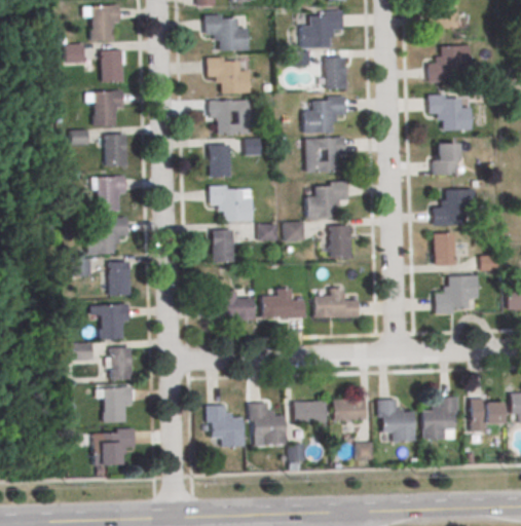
[(436,0),(456,0),(457,29),(429,29),(429,12),(437,12),(436,0)]
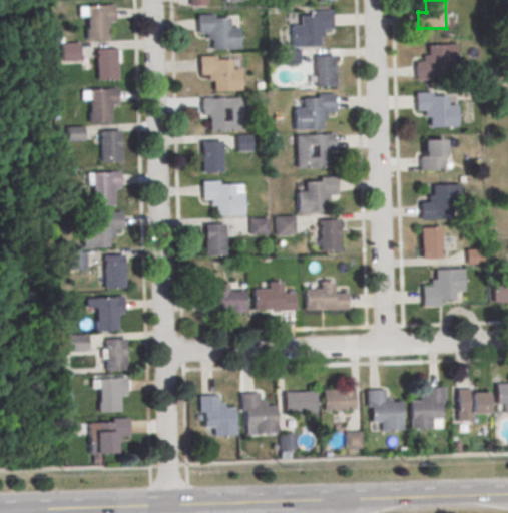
[(88,6),(117,5),(118,21),(110,22),(110,40),(90,40),(88,6)]
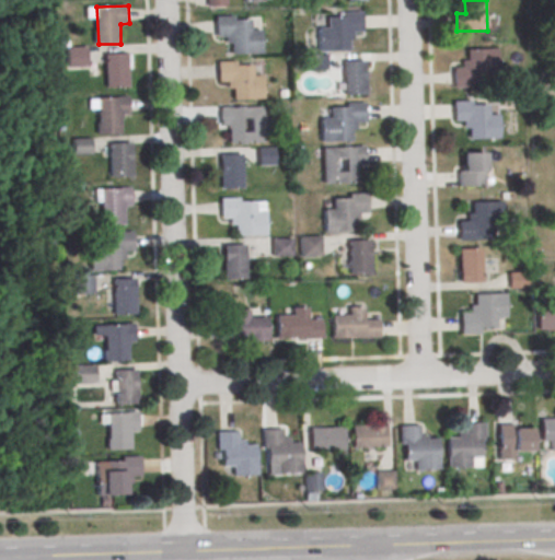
[(366,12),(348,12),(348,16),(331,16),(332,27),(322,27),(322,51),(353,50),(353,41),(357,39),(357,33),(367,33),(366,12)]
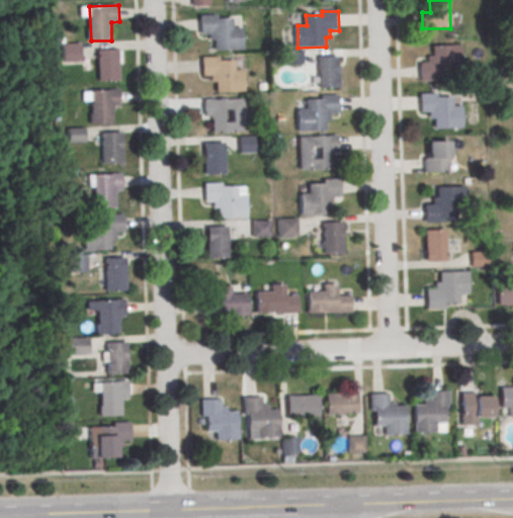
[(201,15),(219,14),(219,18),(234,18),(235,28),(243,28),(244,50),(216,51),(216,40),(210,40),(210,34),(202,34),(201,15)]
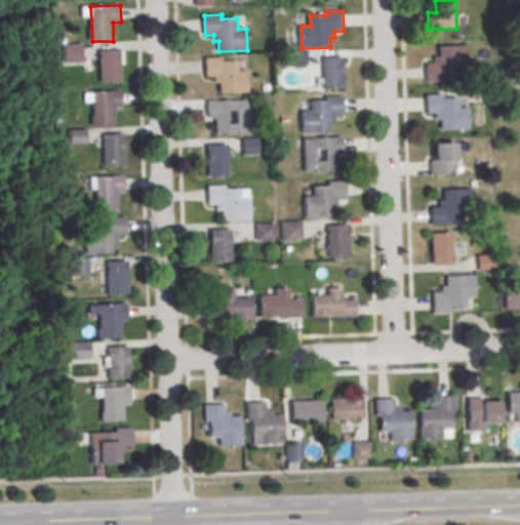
[(66,46),(84,45),(84,62),(67,63),(66,46)]
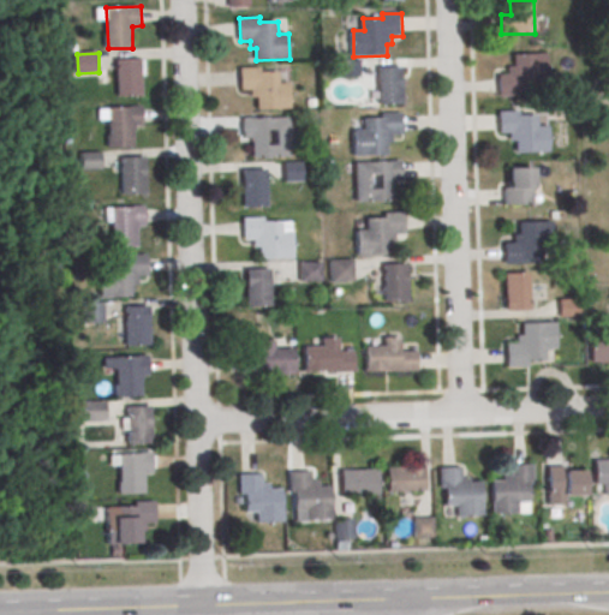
[(501,97),(520,96),(520,91),(539,91),(538,79),(549,79),(549,54),(515,54),(515,66),(511,66),(511,75),(500,75),(501,97)]
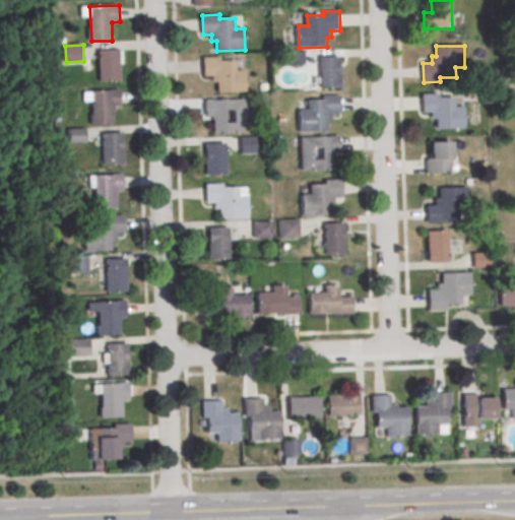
[(101,51),(121,50),(122,81),(102,82),(101,51)]
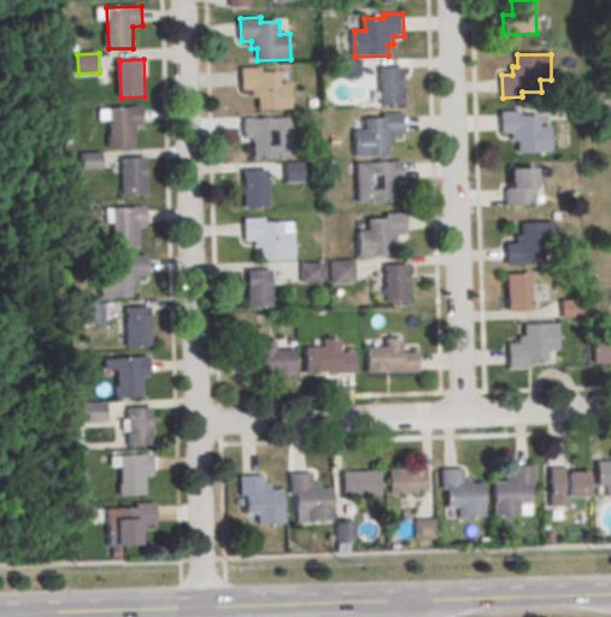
[(364,75),(364,60),(344,60),(344,75),(364,75)]
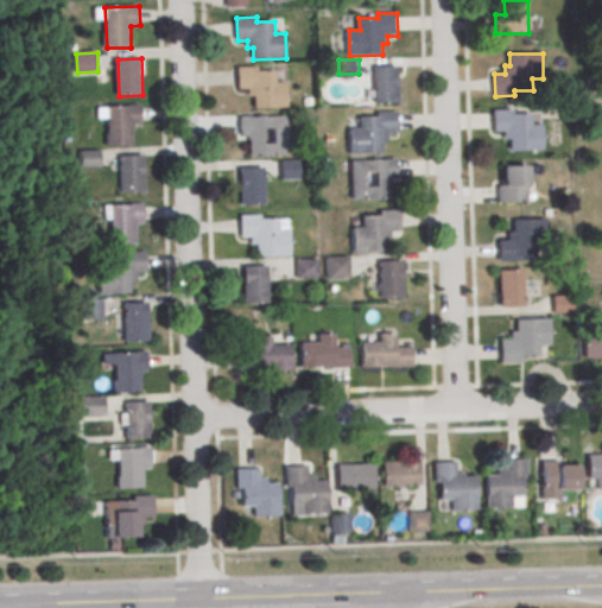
[(239,67),(259,65),(259,70),(278,70),(278,82),(289,82),(289,107),(257,108),(255,96),(251,96),(251,89),(240,89),(239,67)]
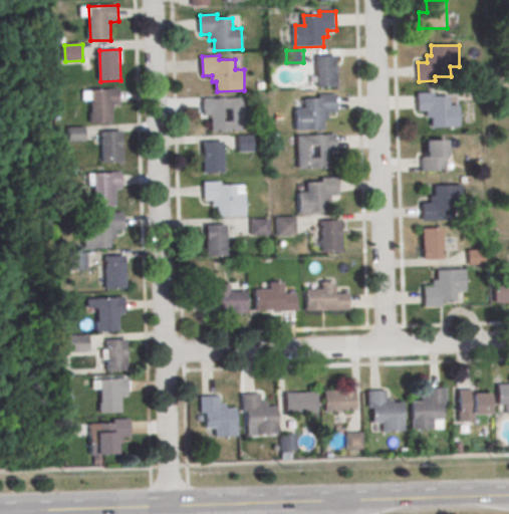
[(317,56),(338,55),(339,87),(318,87),(317,56)]
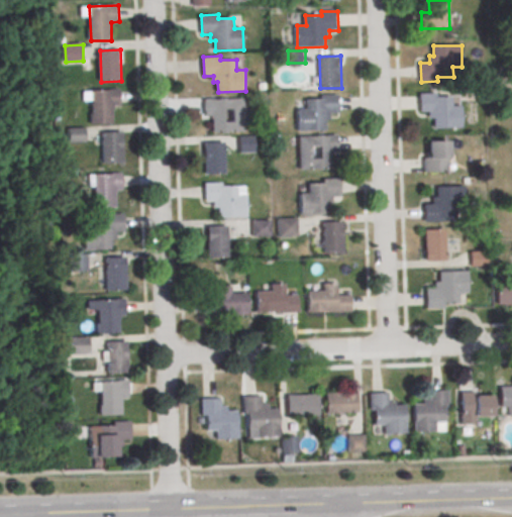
[(92,91),(121,89),(121,106),(113,106),(114,124),(93,124),(92,91)]
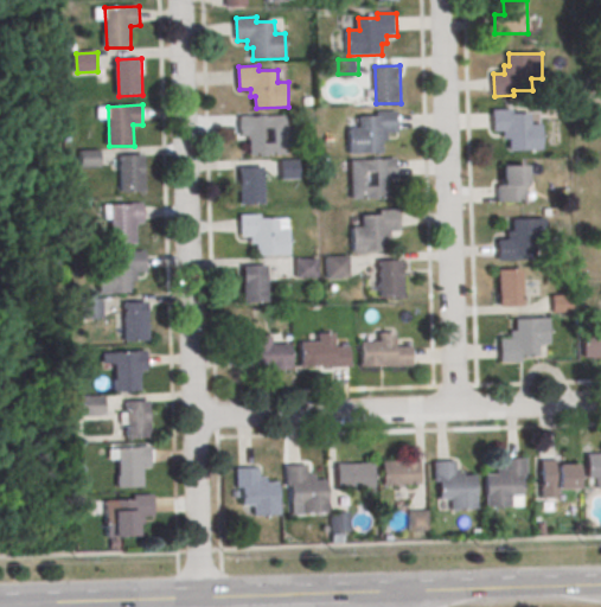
[(493,109),(513,109),(513,114),(532,113),(532,125),(543,125),(543,149),(511,151),(511,139),(505,140),(505,132),(494,132),(493,109)]
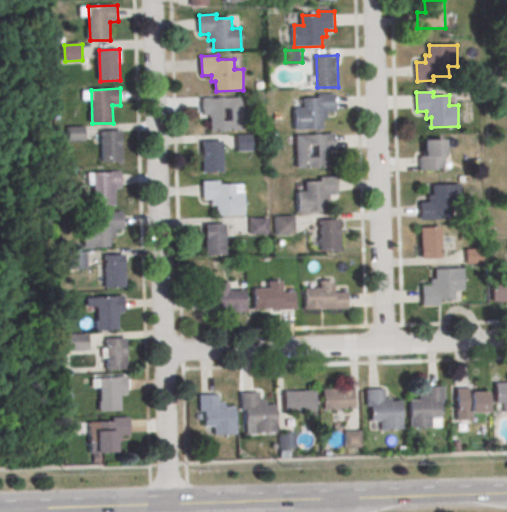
[(337,94),(320,94),(320,98),(305,99),(305,108),(296,108),(296,130),(324,129),(324,120),(328,120),(328,113),(337,113),(337,94)]
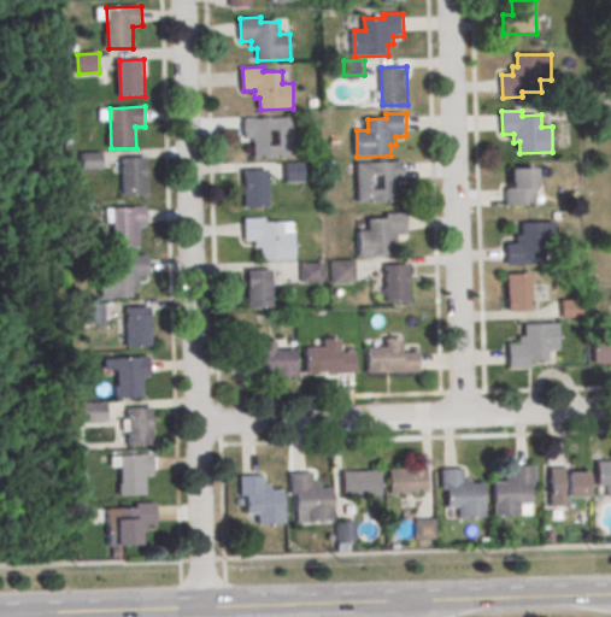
[(293,118),(294,158),(254,159),(254,139),(246,139),(246,119),(293,118)]
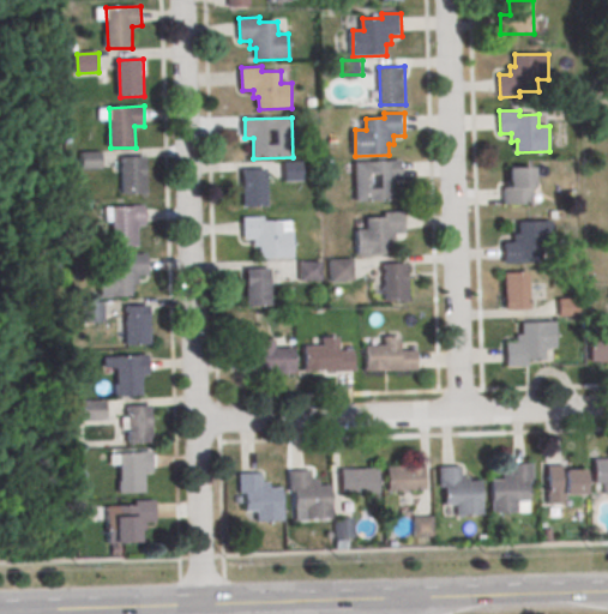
[(83,152),(104,151),(104,170),(84,172),(83,152)]
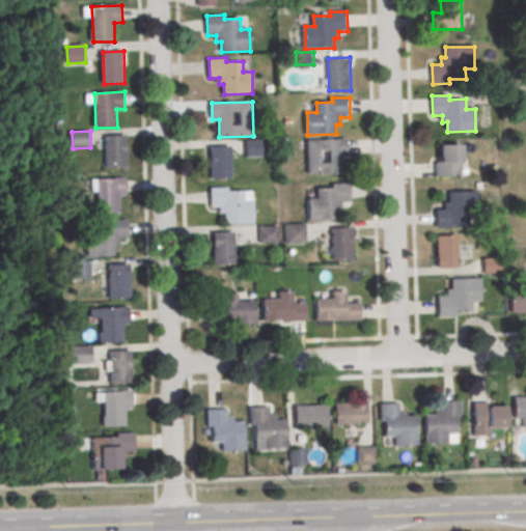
[(107,137),(128,136),(129,168),(107,169),(107,137)]
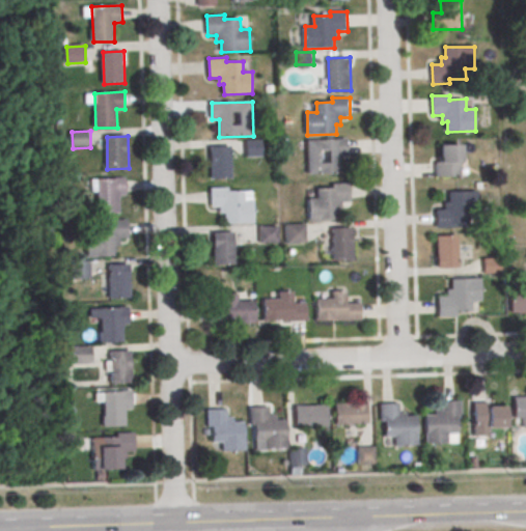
[(308,140),(309,175),(342,174),(342,157),(349,156),(349,139),(308,140)]
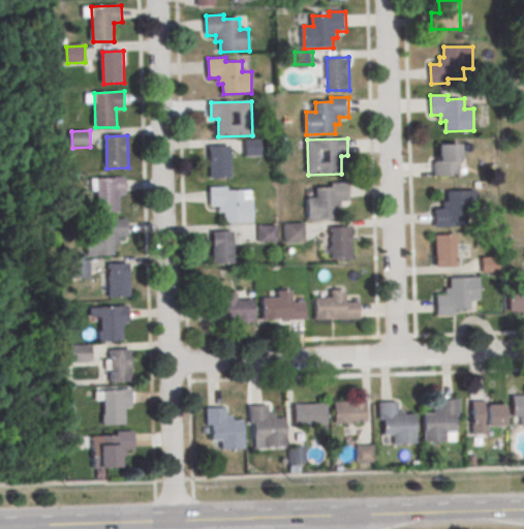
[(246,141),(263,141),(263,157),(247,157),(246,141)]
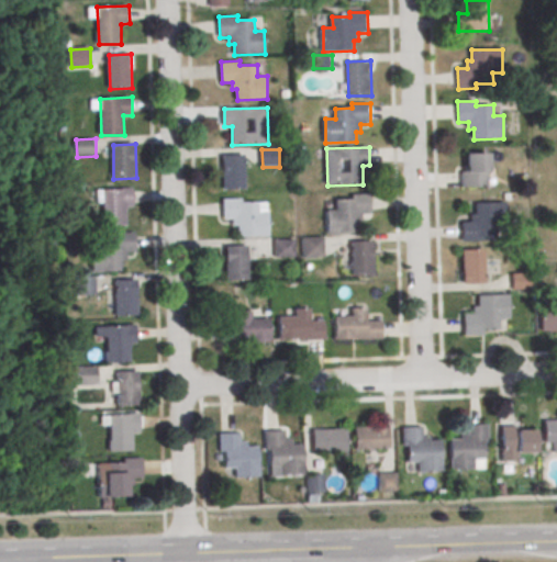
[(467,154),(489,153),(490,187),(468,188),(467,154)]
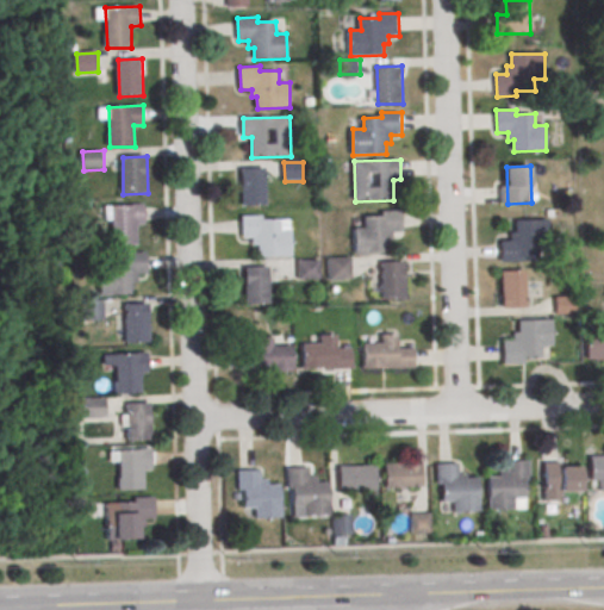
[(243,169),(267,168),(268,205),(243,206),(243,169)]
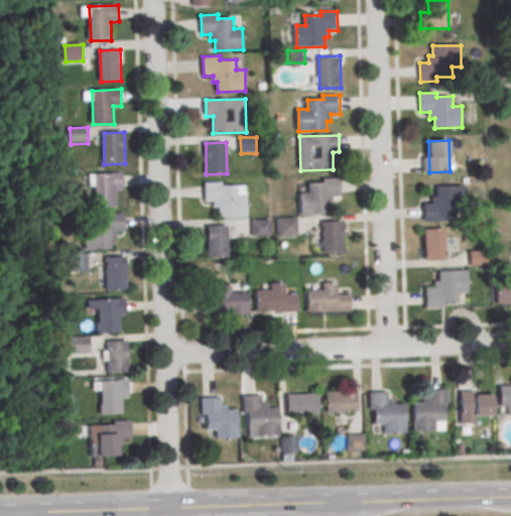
[(95,174),(124,173),(124,189),(116,189),(117,208),(96,209),(95,174)]
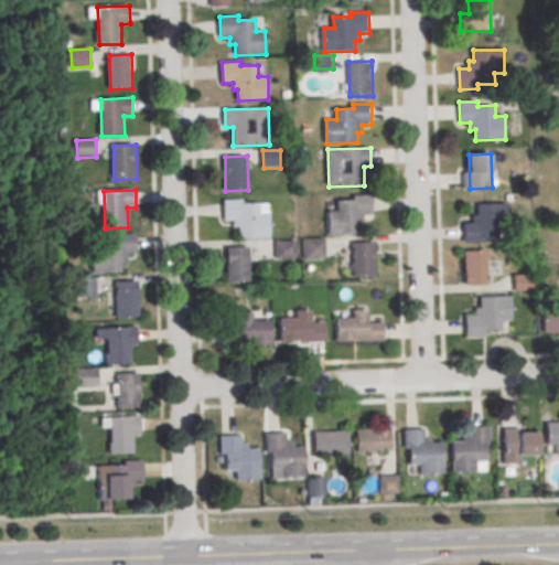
[(375,195),(356,195),(356,200),(340,200),(340,211),(330,211),(331,235),(361,234),(361,223),(365,223),(365,216),(375,216),(375,195)]
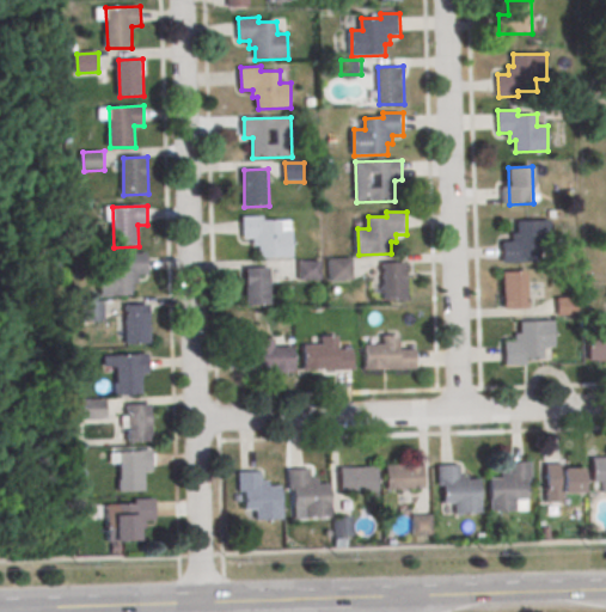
[(244,216),(264,216),(264,221),(283,221),(283,232),(294,232),(294,258),(262,258),(261,248),(256,248),(256,239),(245,239),(244,216)]
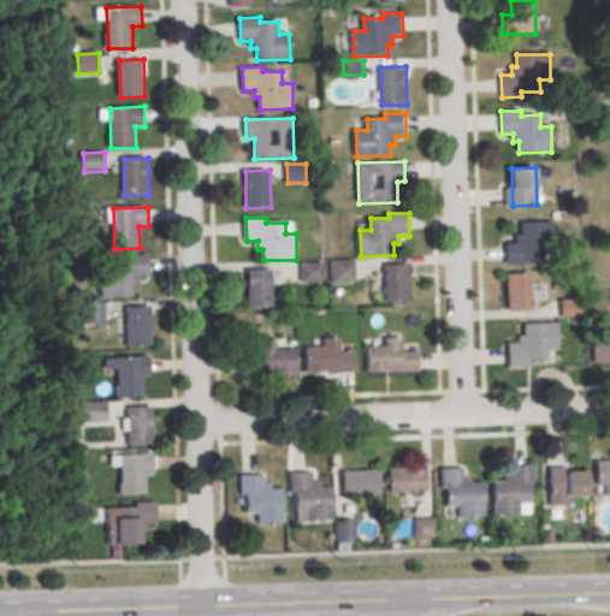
[(507,265),(527,265),(527,260),(545,260),(545,248),(556,248),(556,221),(522,223),(522,235),(517,235),(517,242),(507,242),(507,265)]
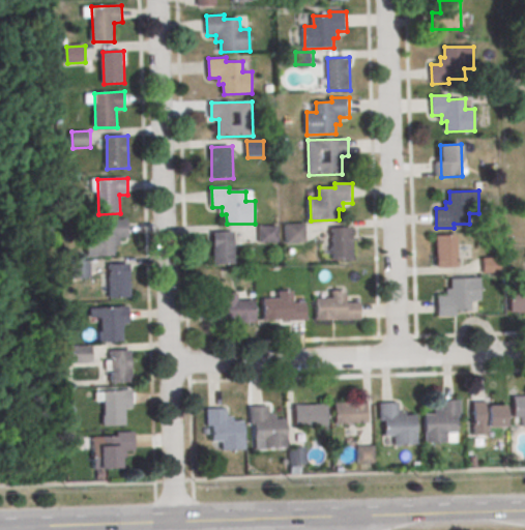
[(128,219),(129,238),(121,238),(121,245),(117,245),(117,256),(88,257),(87,234),(96,234),(95,225),(114,224),(113,221),(128,219)]
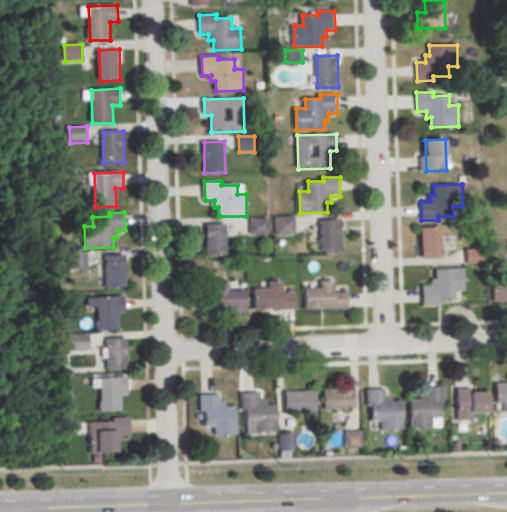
[(278,217),(296,216),(297,234),(278,234),(278,217)]
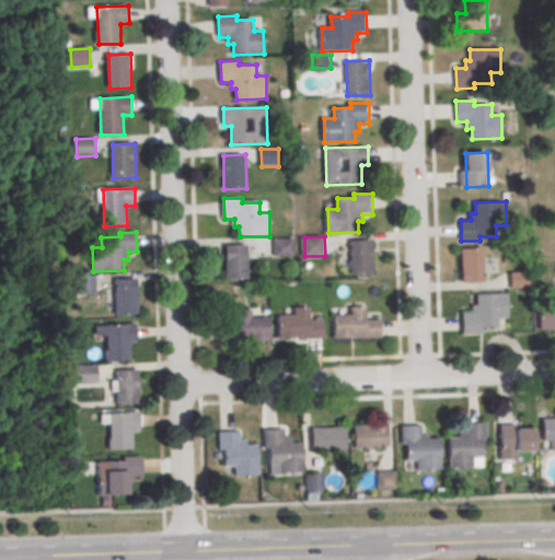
[(276,238),(296,238),(296,256),(276,256),(276,238)]
